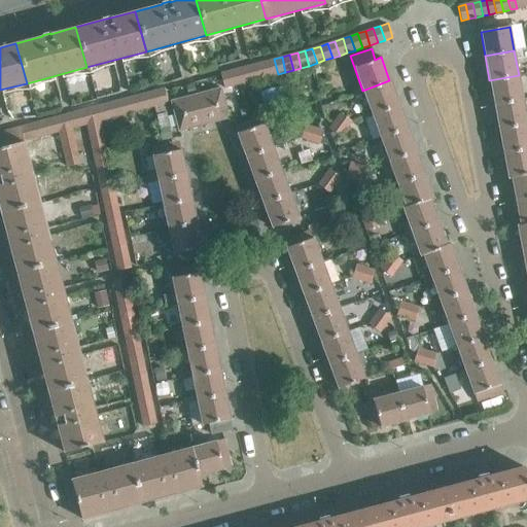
[(267,61),(270,76),(278,74),(274,59),(267,61)]
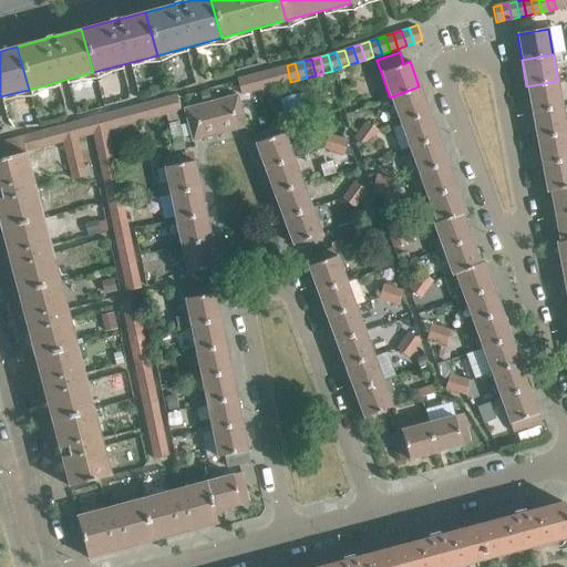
[(278,68),(282,84),(290,82),(287,65),(278,68)]
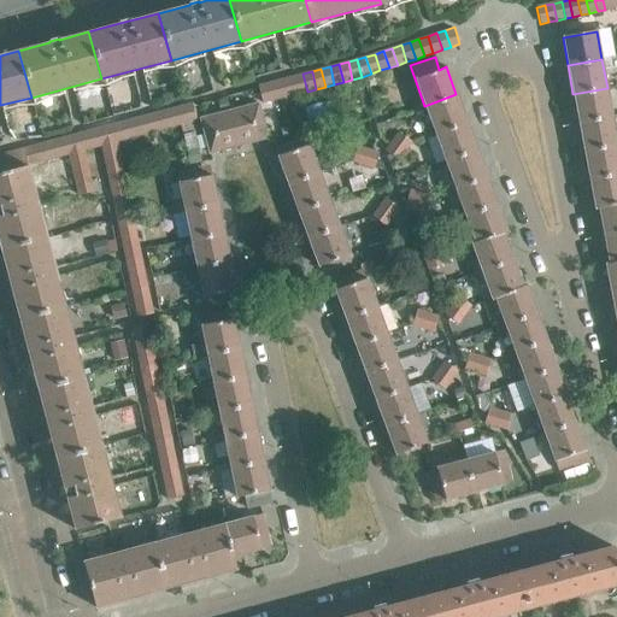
[(294,76),(298,94),(307,92),(303,74),(294,76)]
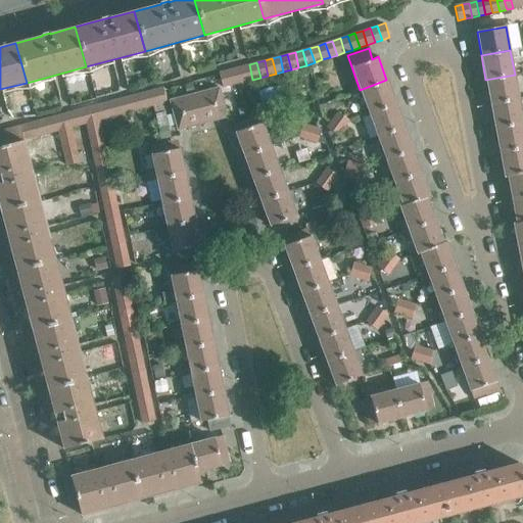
[(173,64),(162,67),(164,77),(176,74),(173,64)]
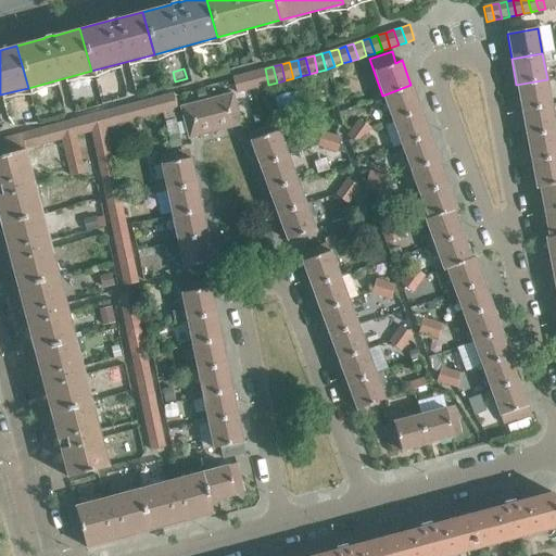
[(268,85),(265,68),(256,71),(261,87),(268,85)]
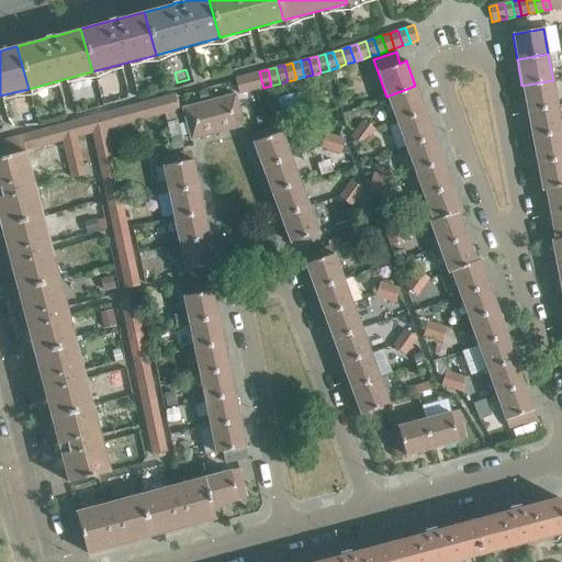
[(251,75),(255,90),(263,88),(259,71),(251,75)]
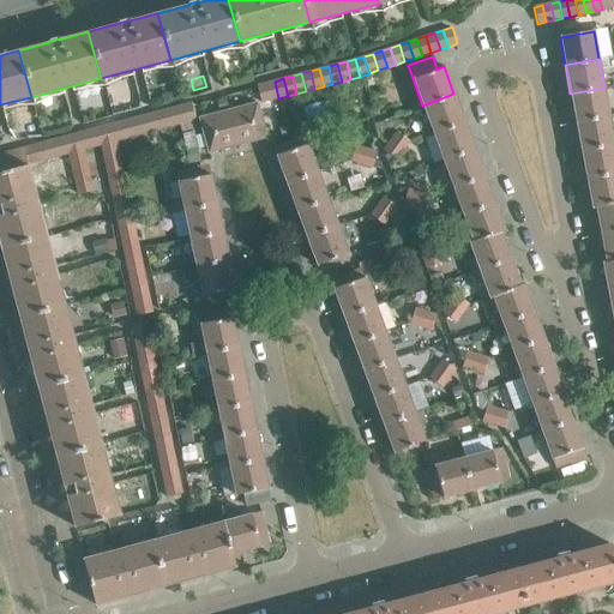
[(182,96),(191,94),(187,79),(178,82),(182,96)]
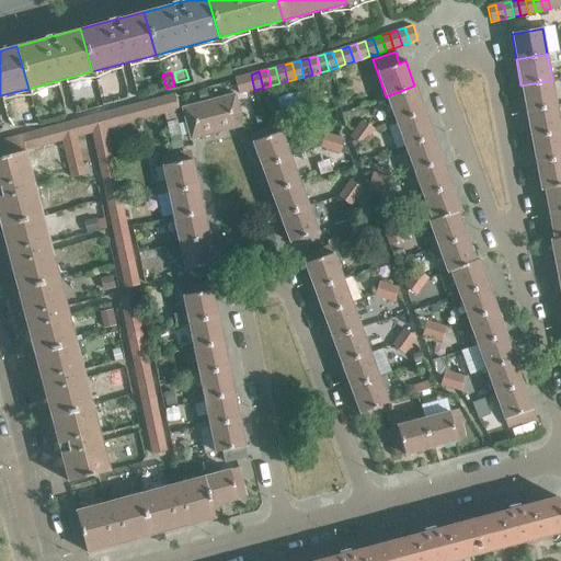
[(242,77),(247,92),(254,90),(251,75),(242,77)]
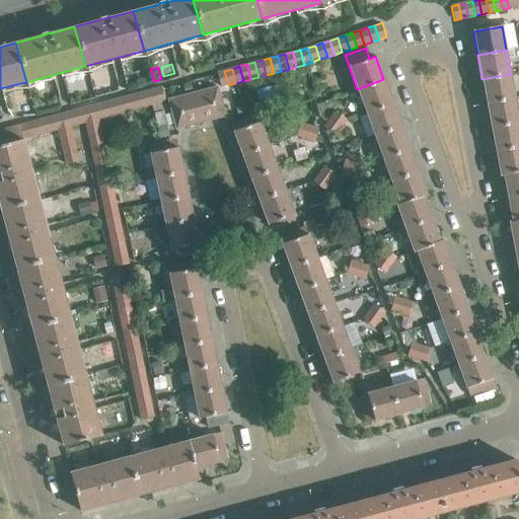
[(299,70),(291,72),(290,72),(295,91),(304,89),(299,70)]
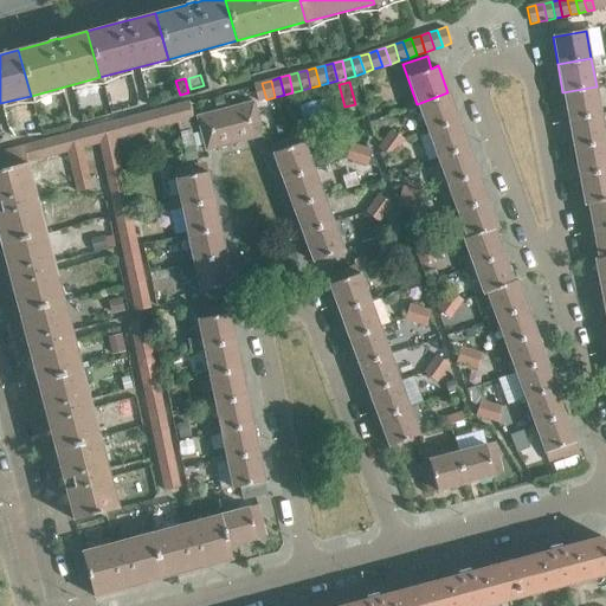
[(262,83),(253,85),(257,102),(266,100),(262,83)]
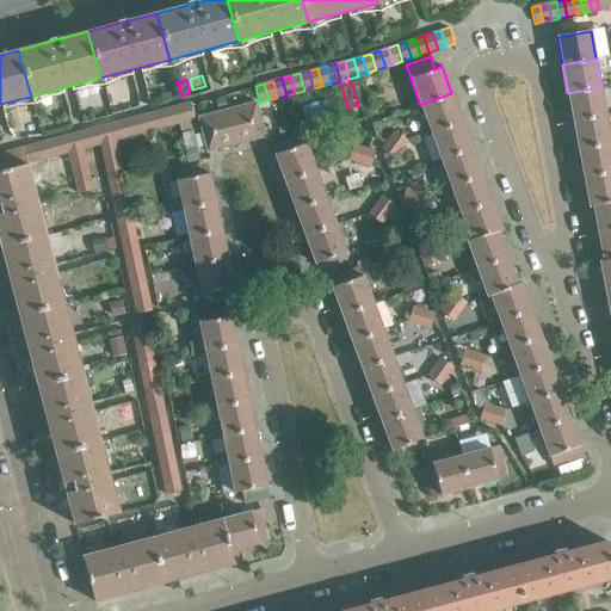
[(573,122),(606,116),(602,87),(567,93),(573,122)]
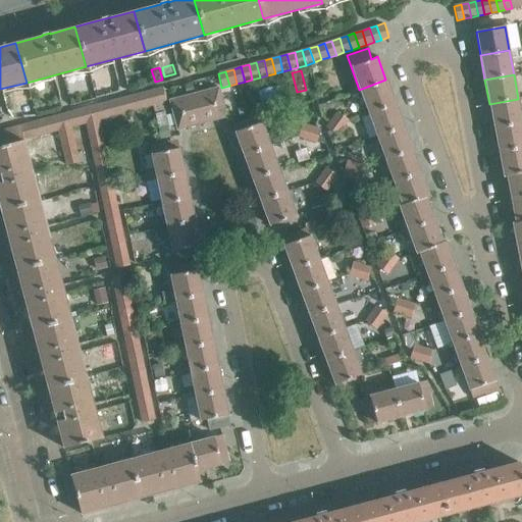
[(368,113),(395,103),(385,80),(359,90),(368,113)]
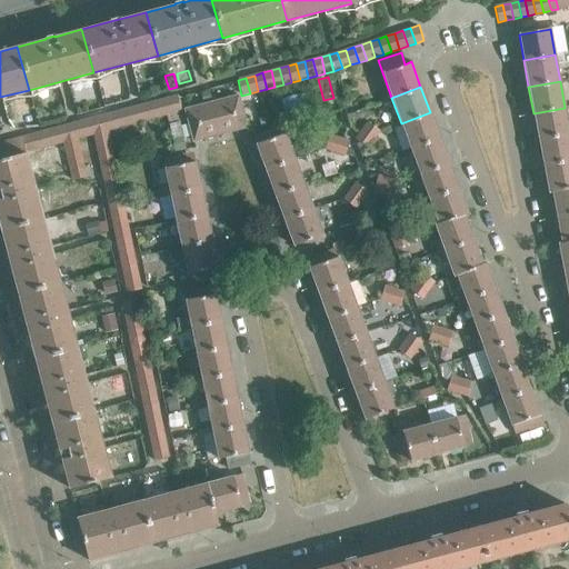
[(211,102),(208,90),(200,92),(203,105),(211,102)]
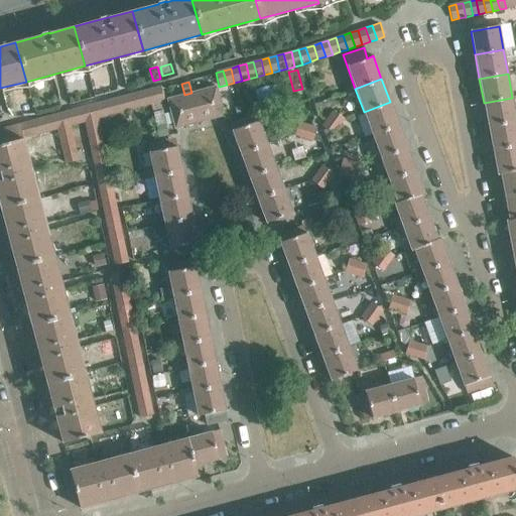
[(156,103),(160,102),(164,101),(160,87),(152,89),(156,103)]
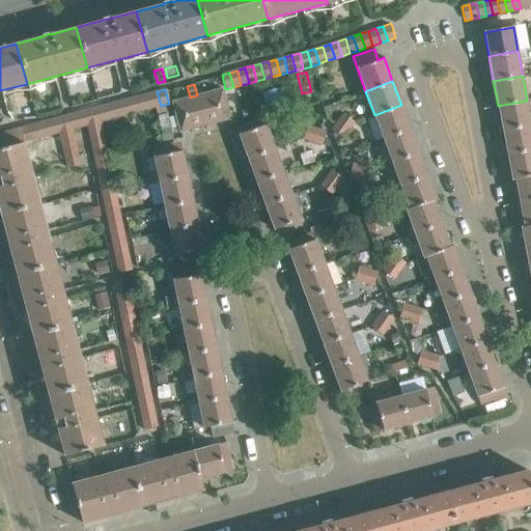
[(197,95),(204,126),(229,119),(222,89),(197,95)]
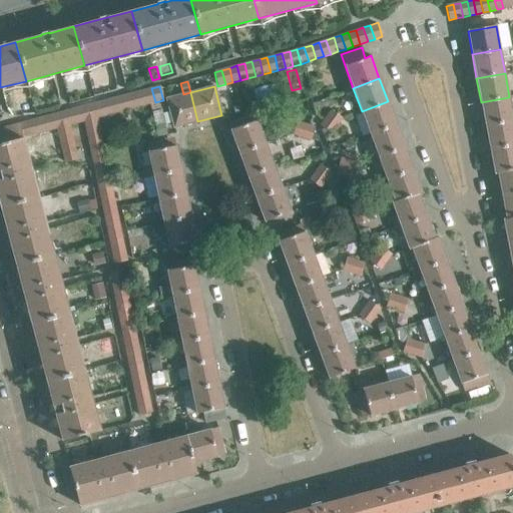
[(271,86),(254,90),(259,105),(274,101),(271,86)]
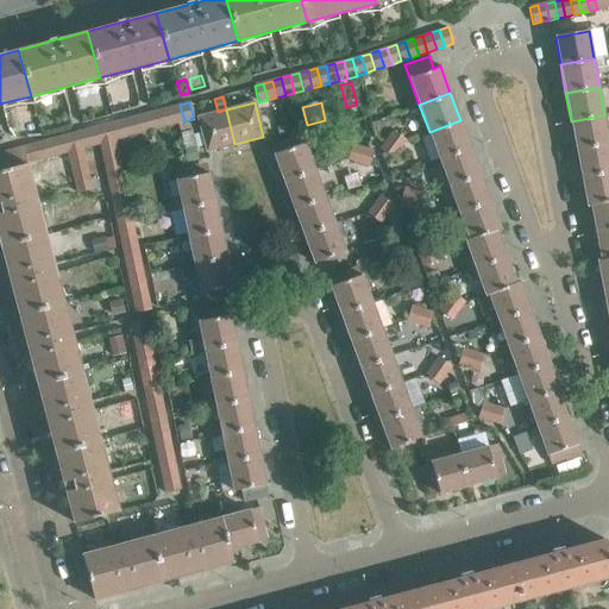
[(180,123),(184,121),(180,105),(170,107),(174,124),(180,123)]
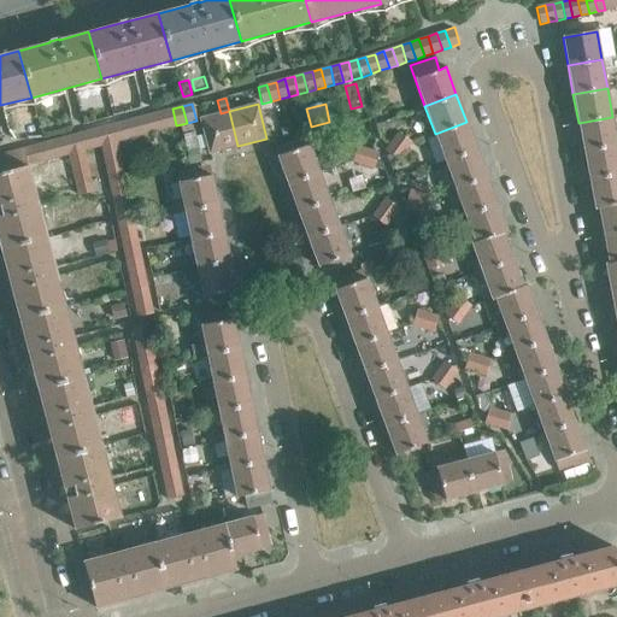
[(166,128),(176,125),(172,109),(163,111),(166,128)]
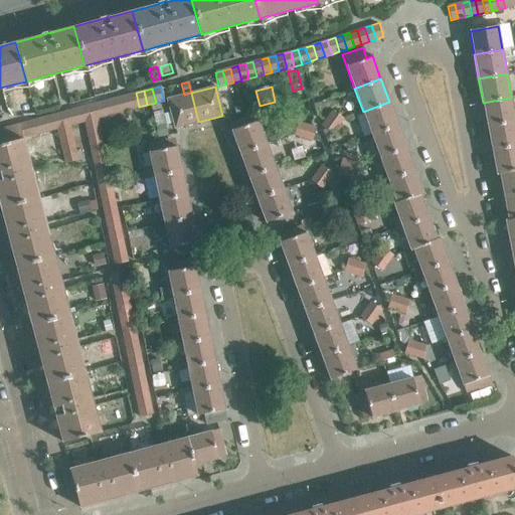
[(131,109),(139,107),(136,93),(127,96),(131,109)]
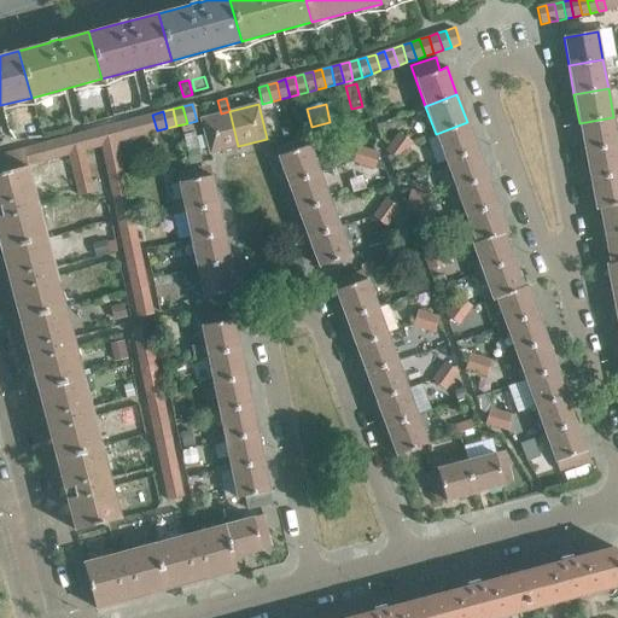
[(238,146),(229,111),(200,120),(209,155),(238,146)]
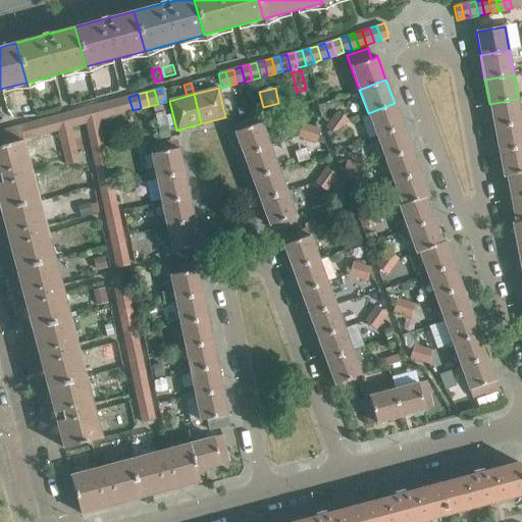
[(124,113),(133,110),(128,97),(120,99),(124,113)]
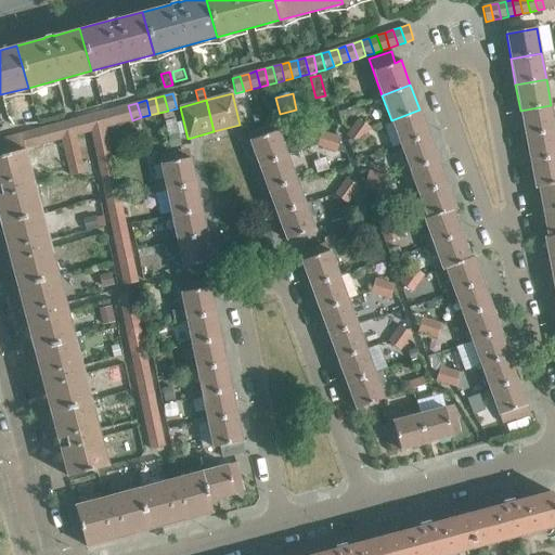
[(124,123),(132,120),(128,105),(119,107),(124,123)]
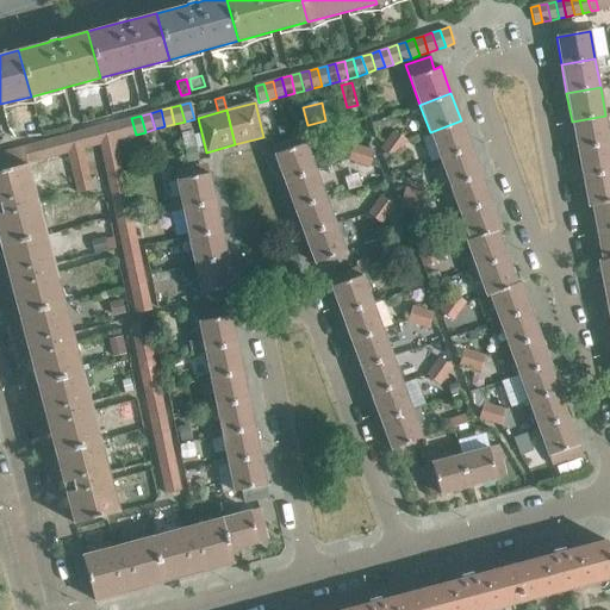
[(577,149),(609,143),(609,142),(605,116),(572,122),(577,149)]
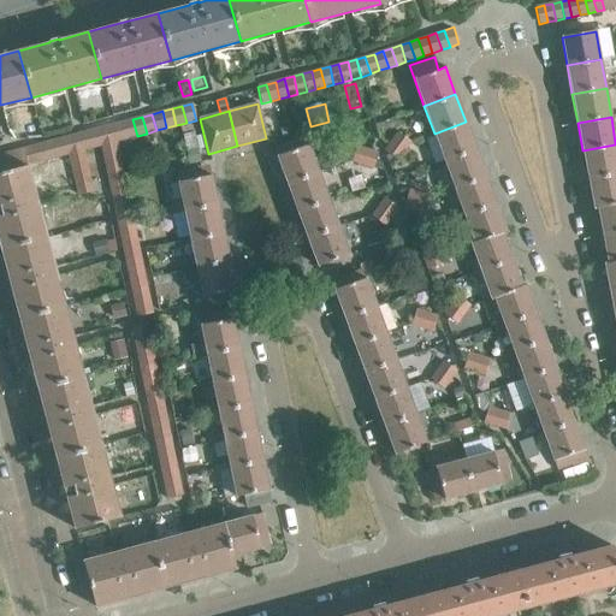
[(126,138),(137,136),(132,119),(123,122),(126,138)]
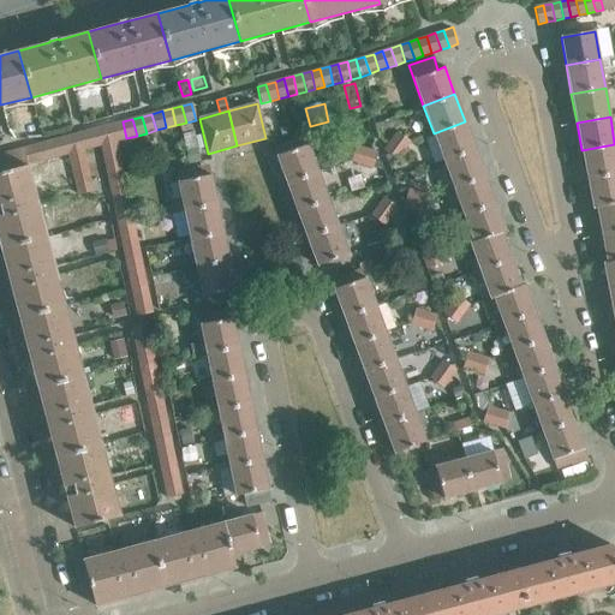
[(117,141),(126,138),(123,121),(113,124),(117,141)]
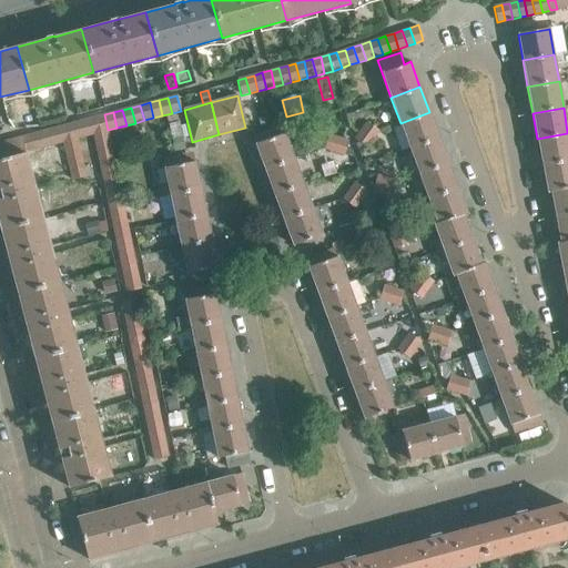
[(176,112),(172,113),(168,114),(171,123),(179,121),(176,112)]
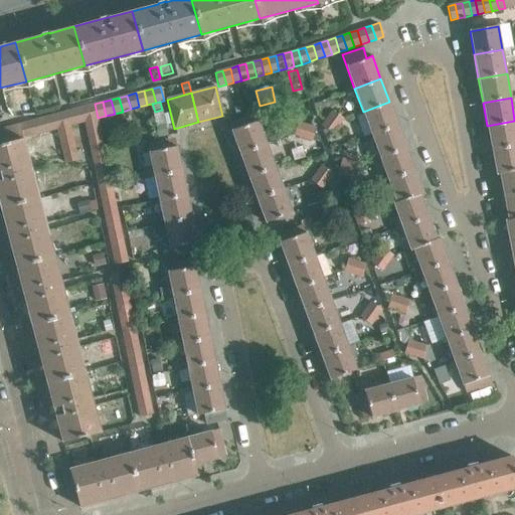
[(371,134),(397,125),(389,102),(363,112),(371,134)]
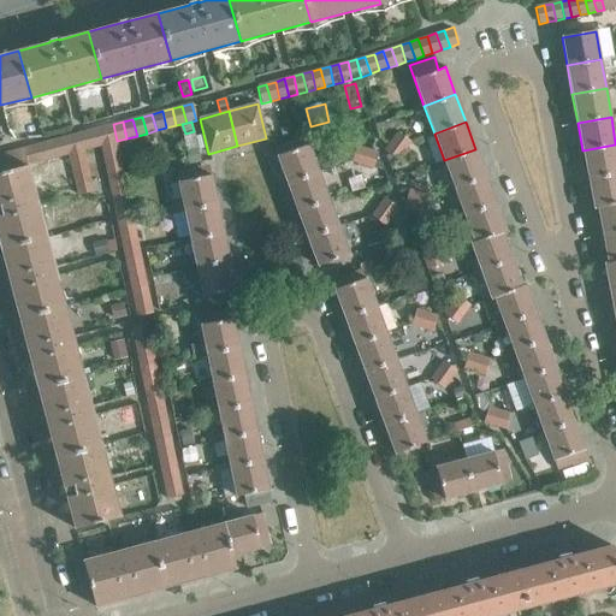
[(117,141),(113,124),(102,128),(107,143),(117,141)]
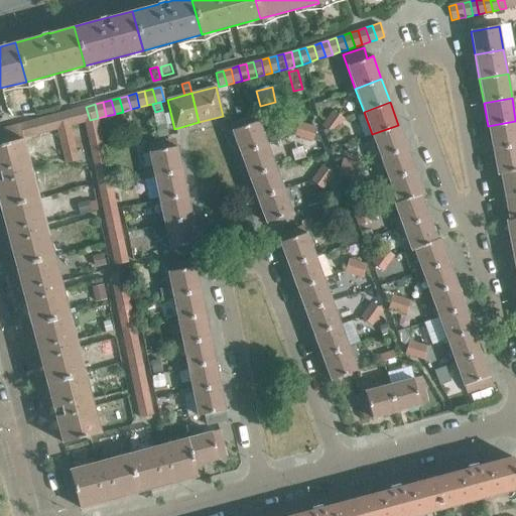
[(85,121),(90,120),(86,107),(78,109),(82,122),(85,121)]
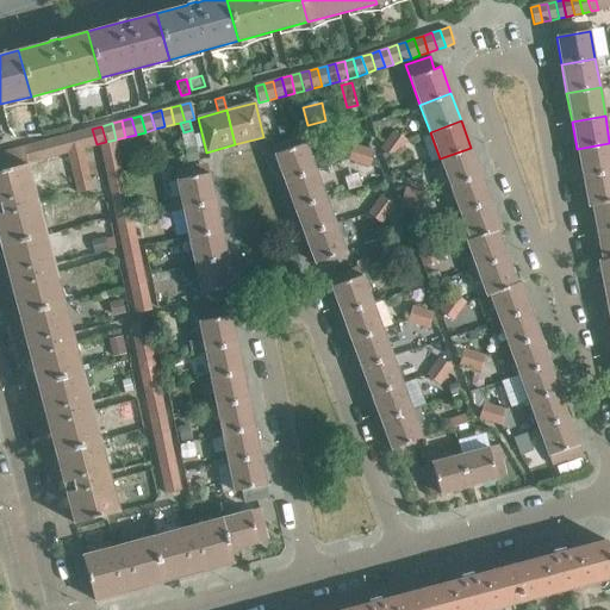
[(87,147),(97,144),(92,129),(82,131),(87,147)]
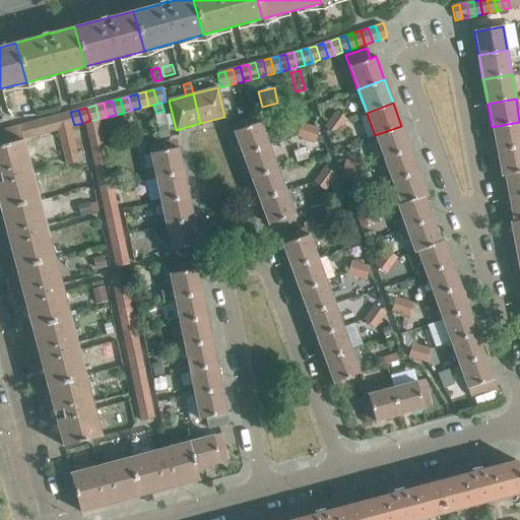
[(70,126),(74,125),(70,112),(62,114),(66,128),(70,126)]
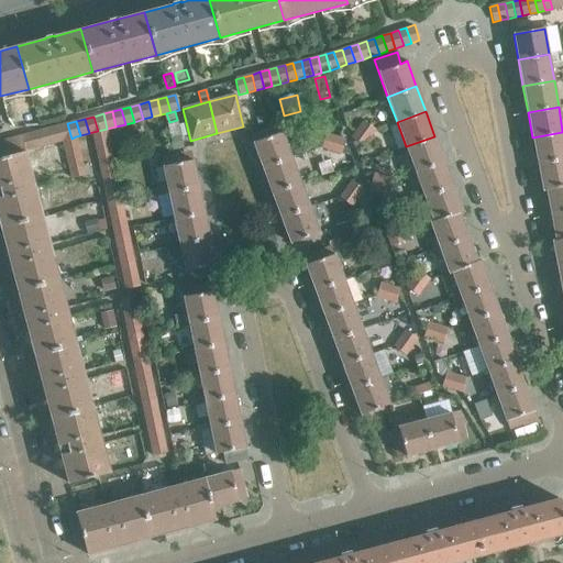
[(364,122),(352,138),(356,141),(359,142),(370,125),(364,122)]
